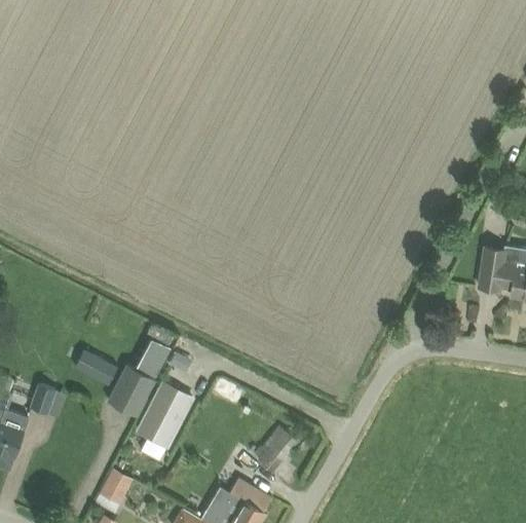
[(482,267),(479,287),(499,290),(499,286),(512,288),(511,295),(525,297),(525,249),(519,248),(504,246),(504,250),(485,247),(482,267)]
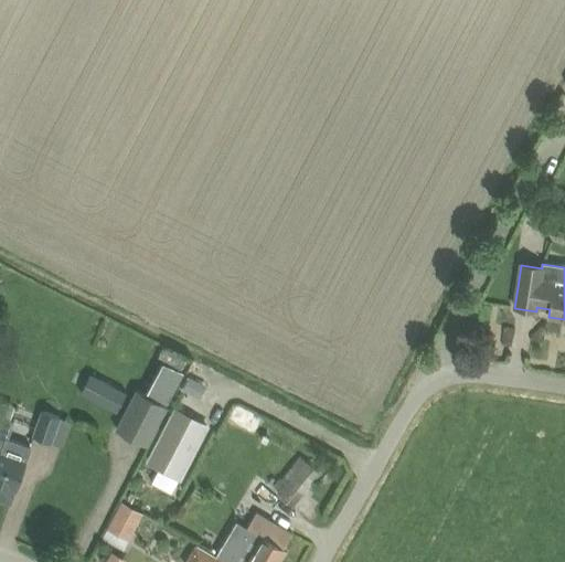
[(142,390),(166,401),(180,372),(156,361),(142,390)]
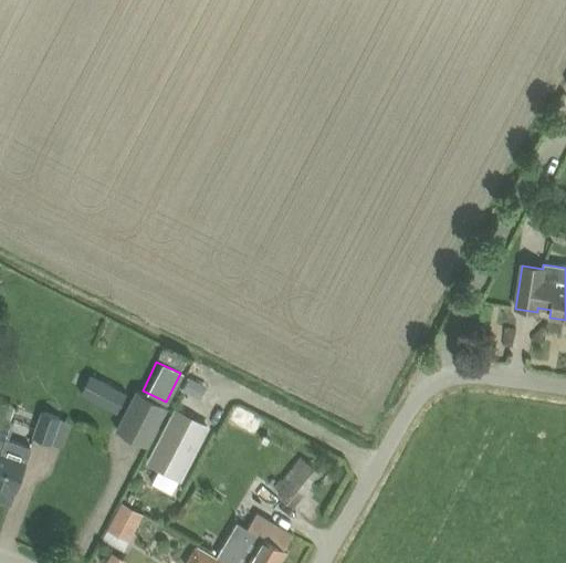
[(80,397),(116,416),(128,395),(91,375),(80,397)]
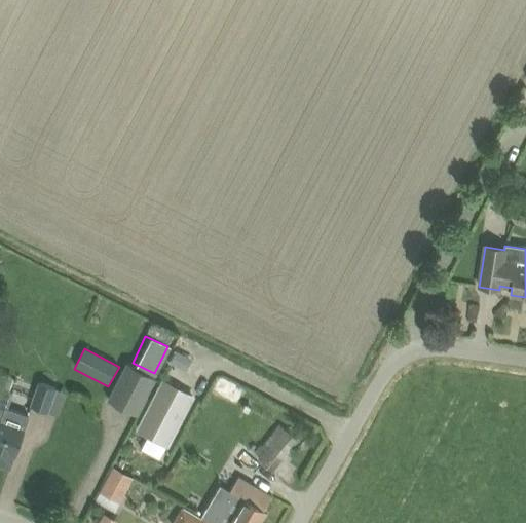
[(173,350),(165,365),(182,373),(189,359),(173,350)]
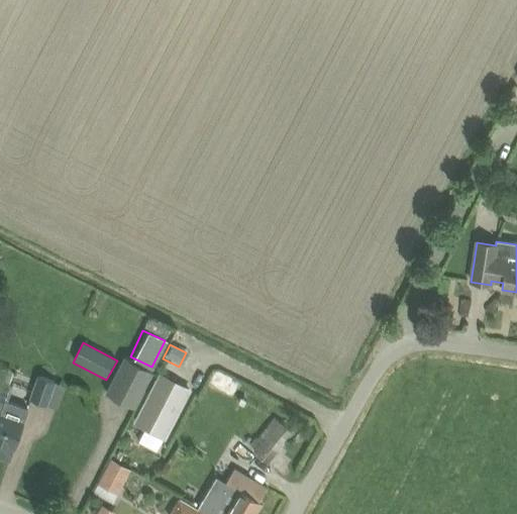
[(124,357),(105,394),(133,409),(140,395),(147,382),(152,373),(124,357)]
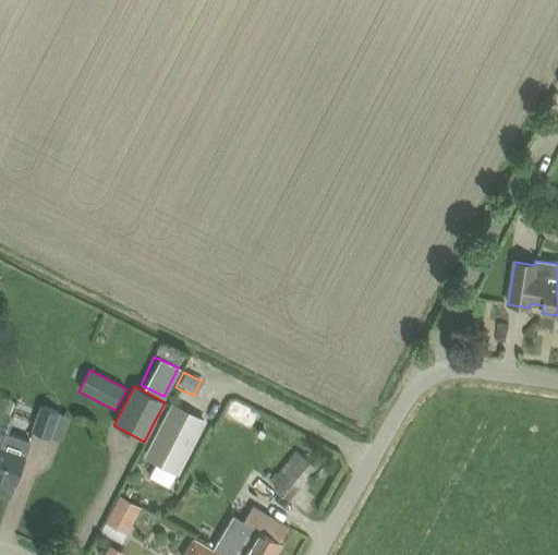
[(171,403),(144,458),(179,475),(207,421),(171,403)]
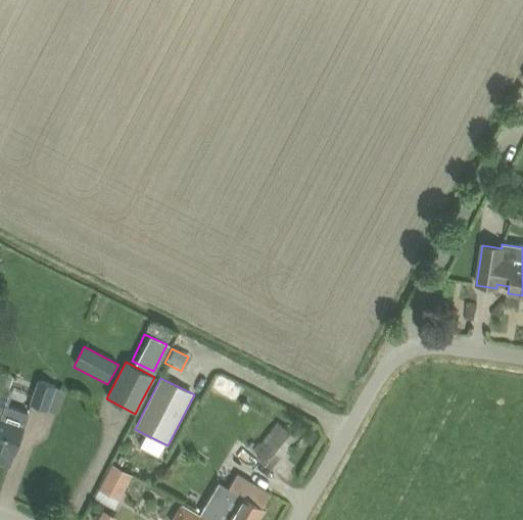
[(40,382),(32,405),(48,411),(56,388),(40,382)]
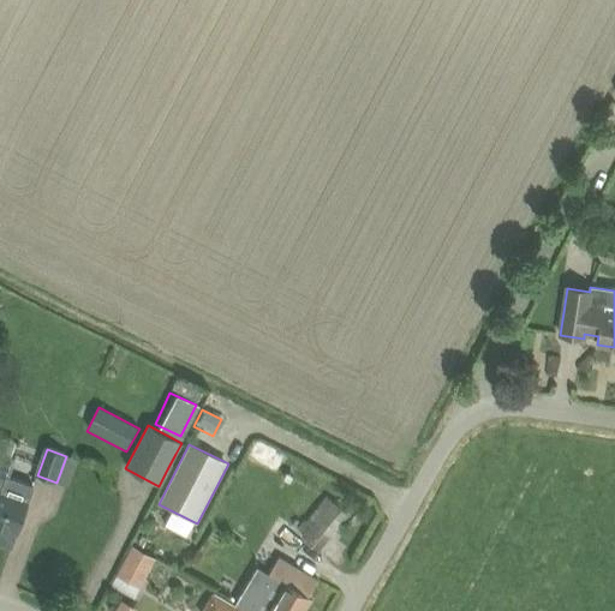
[(0,543),(11,547),(16,534),(17,534),(34,487),(9,478),(16,461),(0,454),(0,543)]
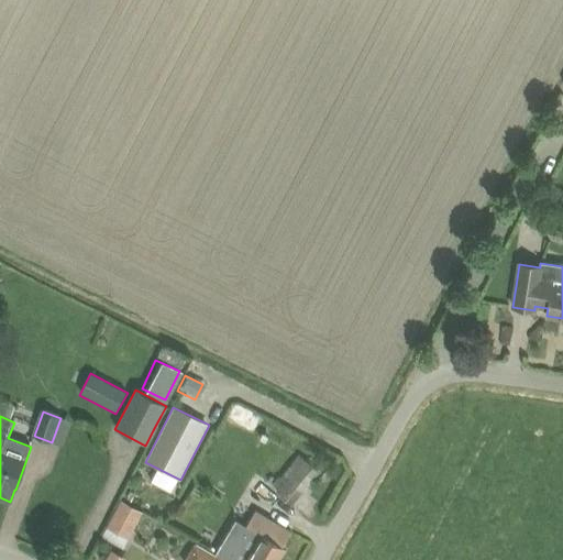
[(322,462),(273,434),(256,461),(258,462),(249,479),(273,494),(283,478),(306,491),(322,462)]
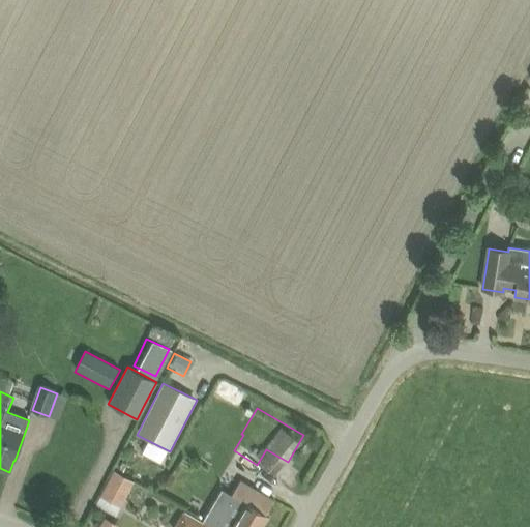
[(114,471),(100,497),(121,508),(135,482),(133,481),(114,471)]
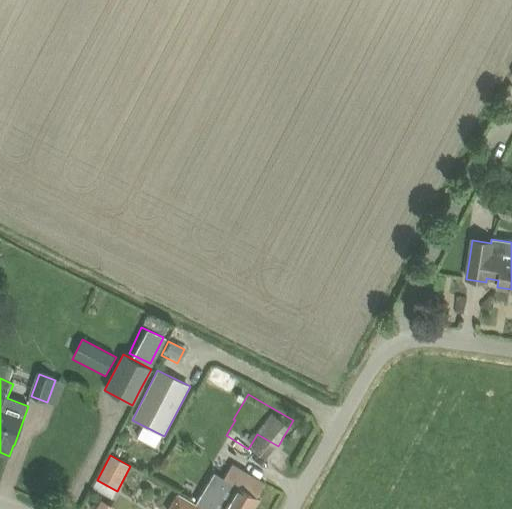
[(204,492),(197,505),(202,508),(254,508),(259,500),(257,498),(265,485),(247,475),(232,465),(224,479),(221,484),(212,479),(204,492)]
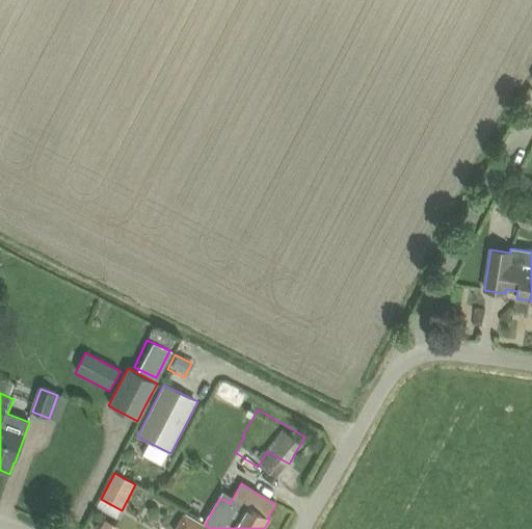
[(210,528),(205,525),(184,513),(175,528),(210,528)]
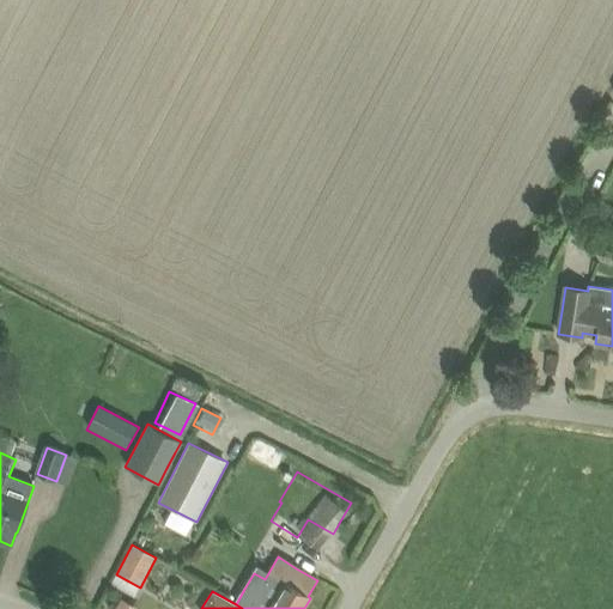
[(117,597),(111,608),(138,608),(117,597)]
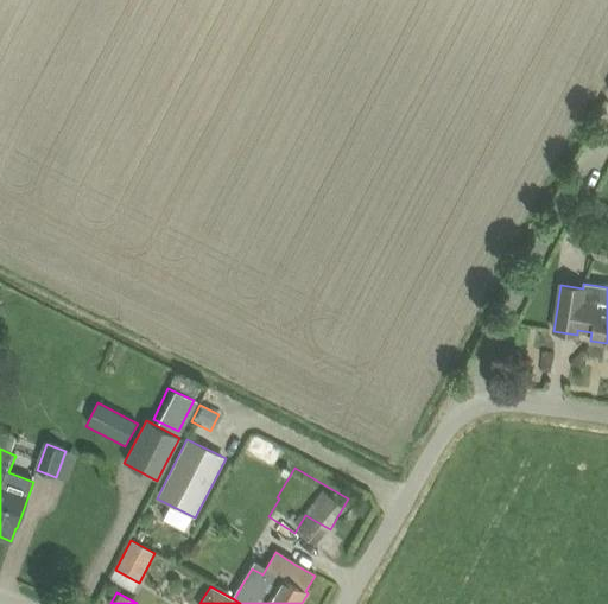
All buildings are outlined.
